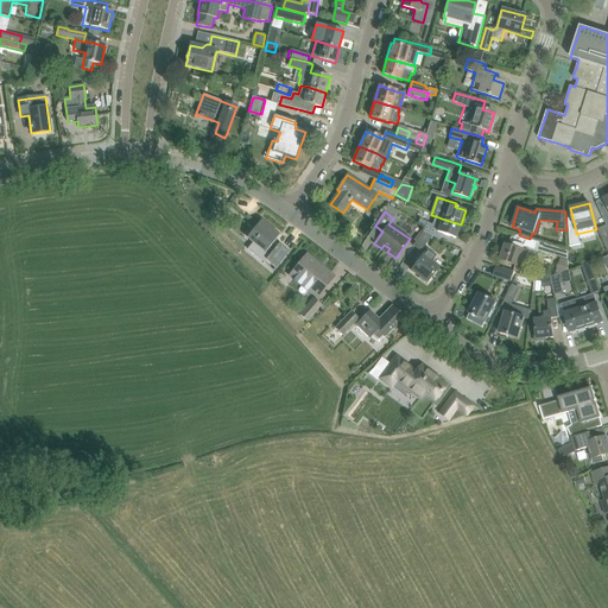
[(456,239),(461,225),(442,219),(436,216),(432,225),(420,219),(417,223),(424,227),(422,232),(423,233),(432,236),(432,238),(436,232),(456,239)]
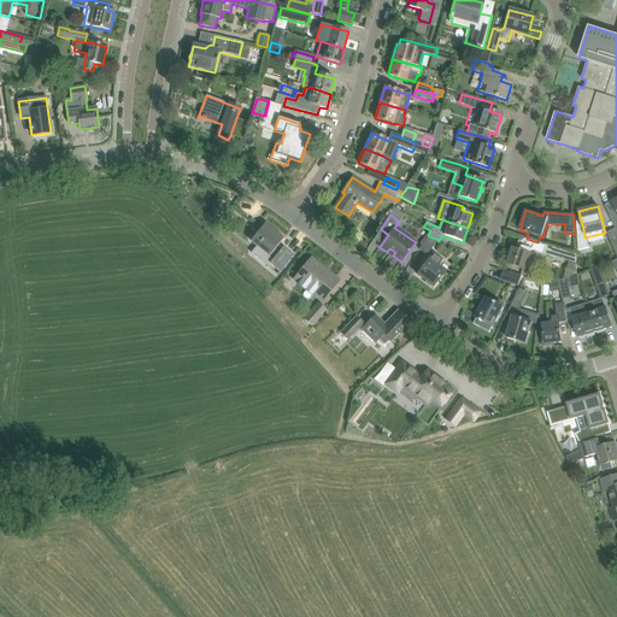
[(254,231),(247,240),(257,246),(251,253),(269,266),(270,264),(280,272),(293,256),(283,247),(282,248),(278,246),(285,239),(265,223),(258,233),(254,230),(254,231)]
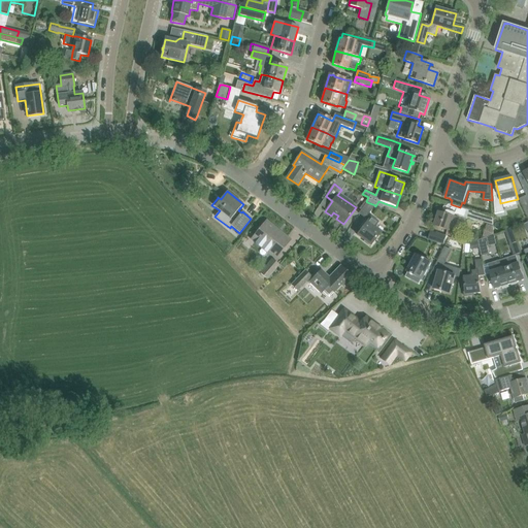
[(527,198),(527,196),(519,199),(527,219),(527,198)]
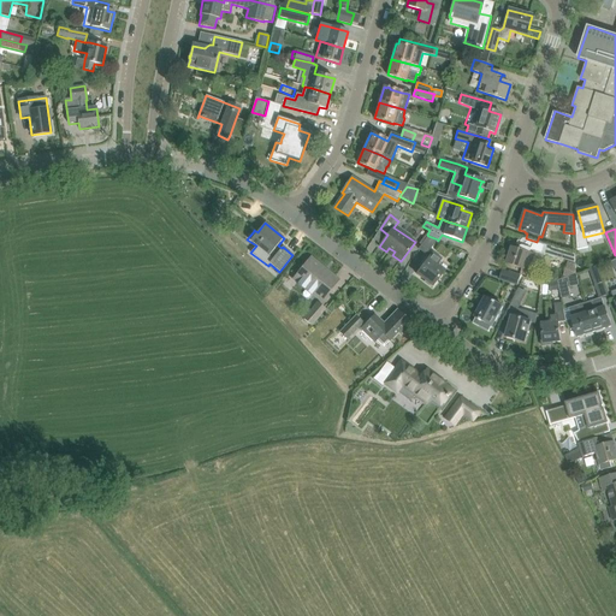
[(428,236),(418,249),(425,255),(438,240),(428,236)]
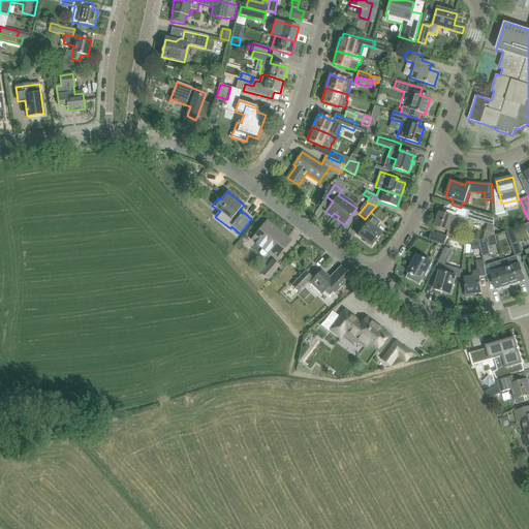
[(495,219),(483,215),(452,205),(450,205),(449,206),(448,206),(448,207),(447,207),(447,208),(446,211),(447,211),(446,215),(440,213),(435,226),(448,230),(446,237),(458,241),(460,236),(456,234),(457,231),(456,230),(458,225),(460,225),(462,226),(464,225),(466,225),(468,223),(469,222),(469,219),(480,223),(483,223),(485,222),(493,225),(495,219)]
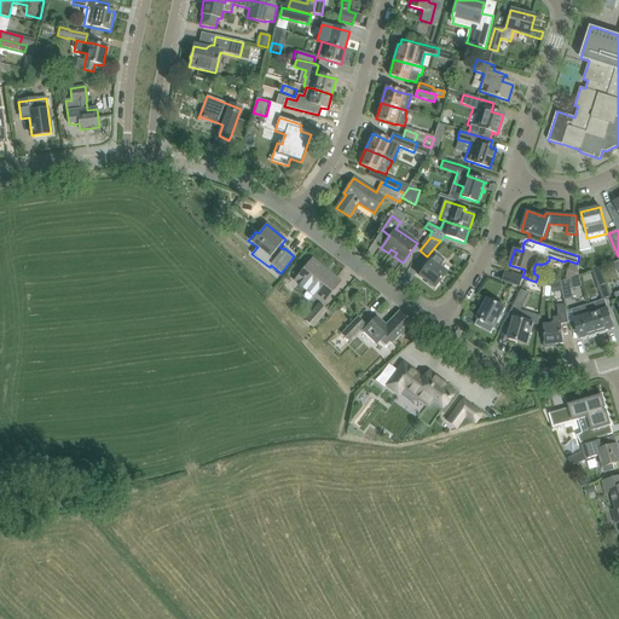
[(435,254),(418,276),(434,288),(446,272),(439,266),(444,260),(435,254)]
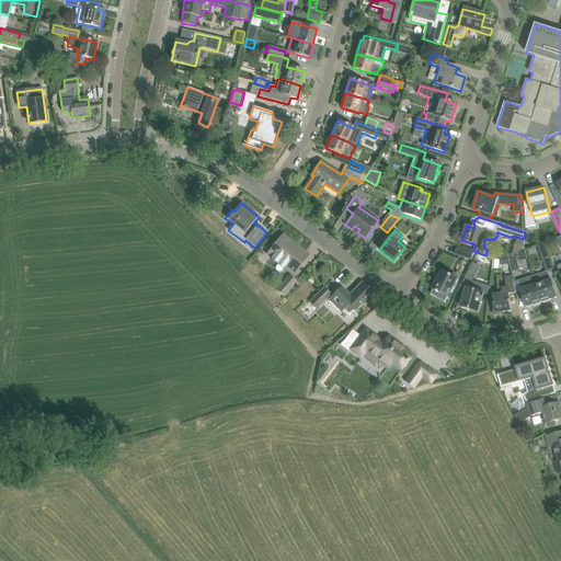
[(292,244),(282,237),(268,252),(286,266),(285,268),(293,275),(309,255),(301,249),(299,251),(290,244),(292,244)]
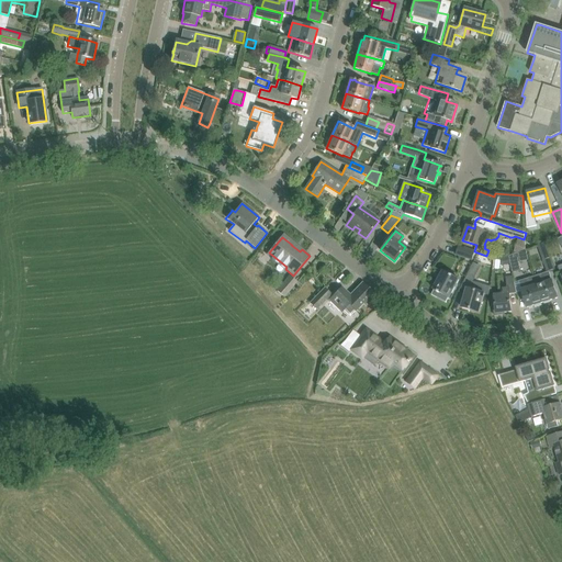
[(476,254),(474,253),(474,251),(458,247),(456,255),(472,260),(473,257),(475,258),(476,254)]
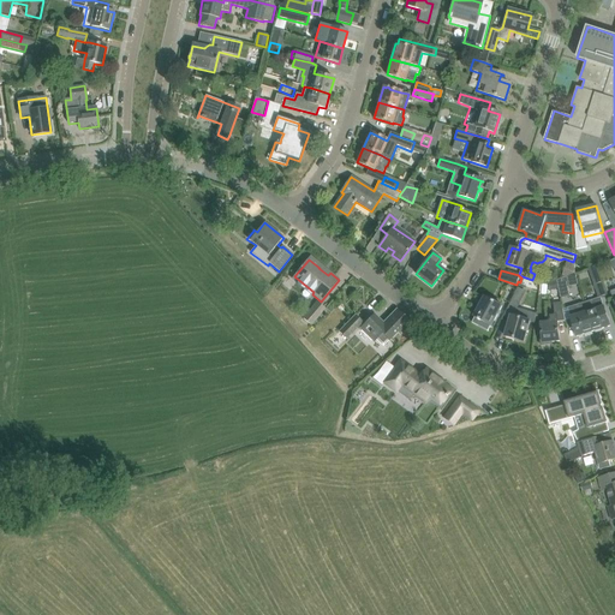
[(565,278),(557,280),(561,298),(569,296),(565,278)]
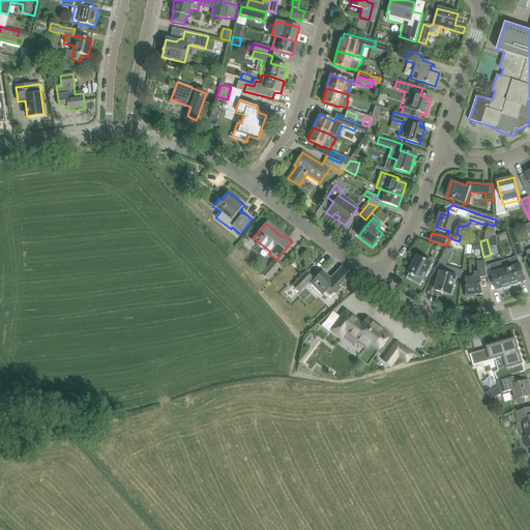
[(519,242),(511,245),(516,257),(518,257),(523,255),(519,242)]
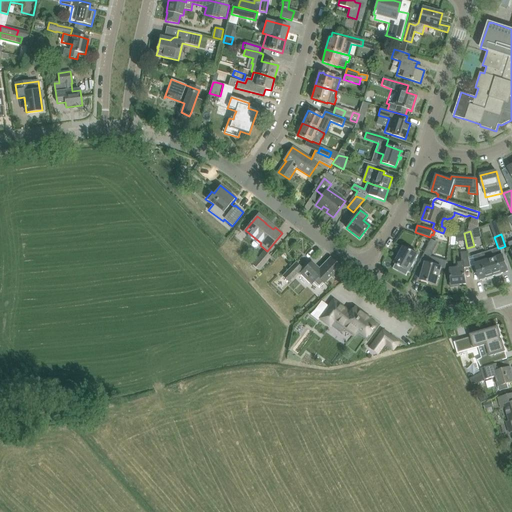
[(436,244),(433,242),(435,236),(433,235),(431,241),(430,241),(423,256),(429,258),(436,244)]
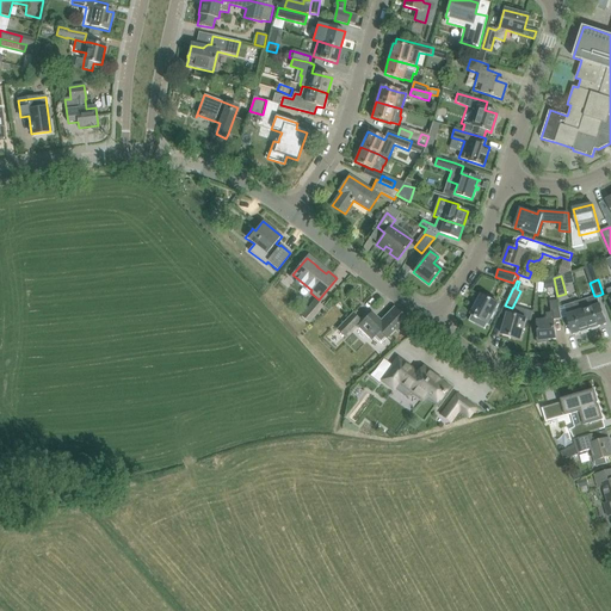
[(499,304),(482,295),(471,315),(469,321),(474,323),(485,329),(488,323),(499,304)]
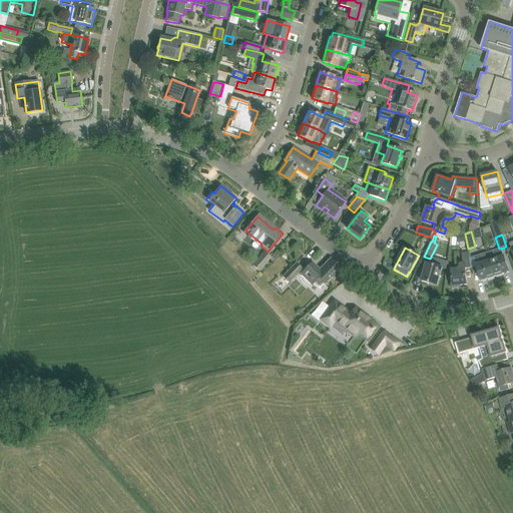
[(501,248),(499,248),(488,252),(495,277),(509,273),(504,255),(501,248)]
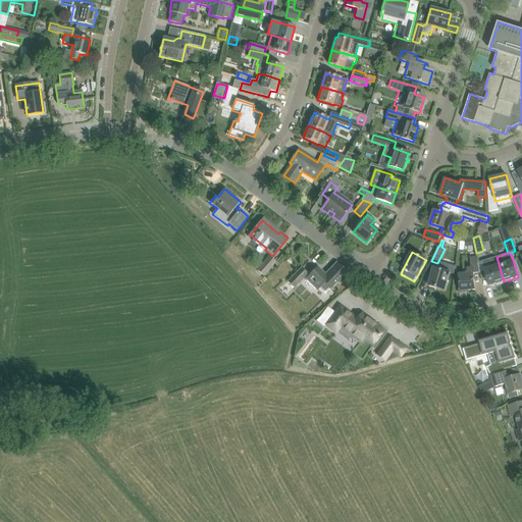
[(269,256),(257,270),(264,276),(276,262),(269,256)]
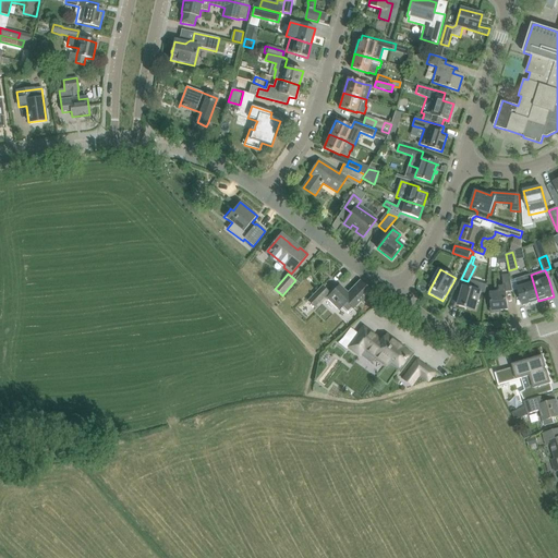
[(509,275),(502,276),(504,286),(505,292),(506,292),(513,292),(509,275)]
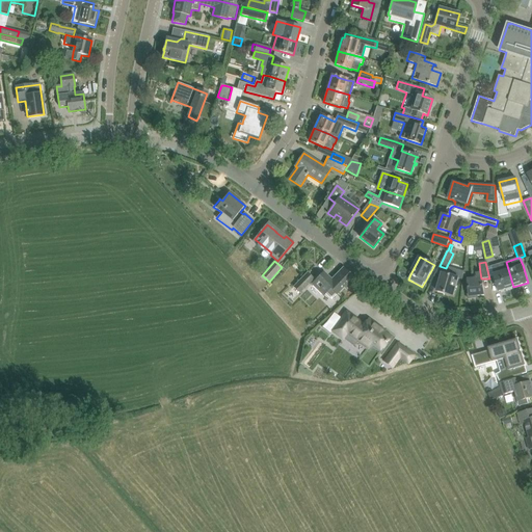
[(513,287),(506,262),(491,266),(494,274),(499,291),(513,287)]
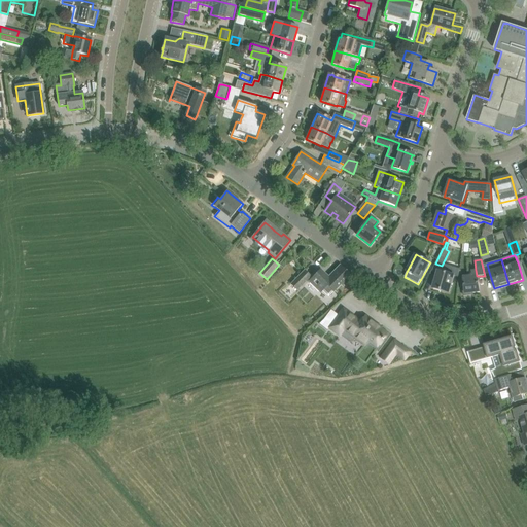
[(352,277),(350,276),(340,266),(329,278),(321,271),(312,281),(329,297),(342,284),(343,286),(346,287),(349,282),(348,281),(352,277)]
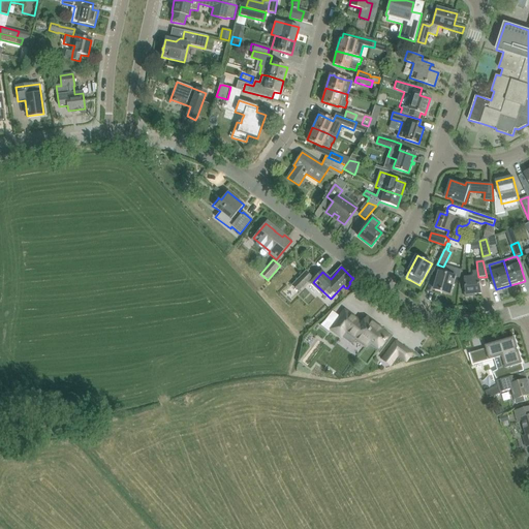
[(456,277),(462,279),(461,271),(448,268),(446,274),(439,272),(435,287),(443,289),(442,291),(450,294),(456,277)]
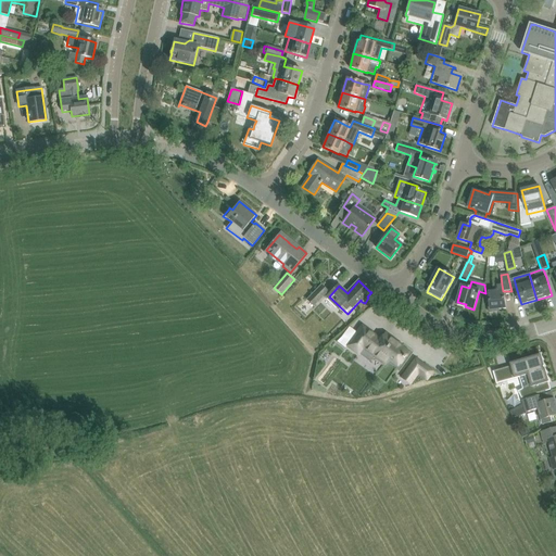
[(497,291),(489,292),(490,302),(488,302),(489,313),(500,312),(500,310),(506,308),(504,291),(503,291),(502,285),(496,285),(497,291)]
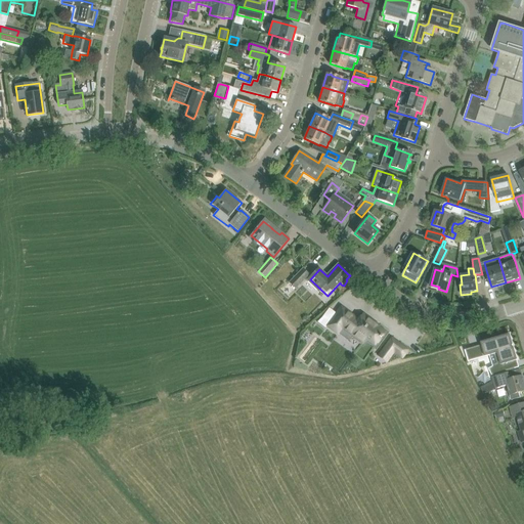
[(303,271),(291,286),(297,291),(309,276),(303,271)]
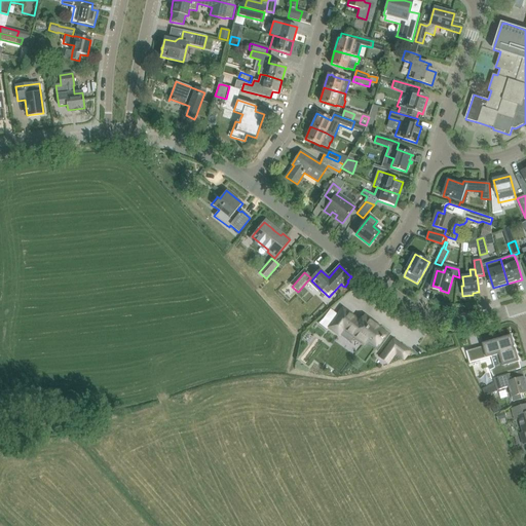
[(379,343),(386,334),(372,323),(372,322),(370,320),(364,315),(360,322),(342,308),(329,328),(334,332),(335,331),(339,335),(343,330),(364,345),(368,341),(376,346),(377,344),(378,345),(379,343)]
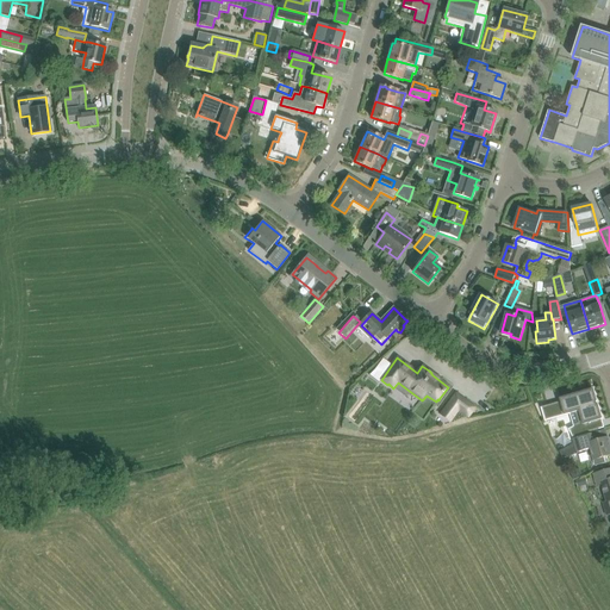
[(593,390),(560,399),(561,402),(565,416),(577,412),(580,425),(571,430),(574,437),(598,430),(596,422),(602,421),(603,419),(598,404),(597,405),(596,403),(598,402),(593,390)]
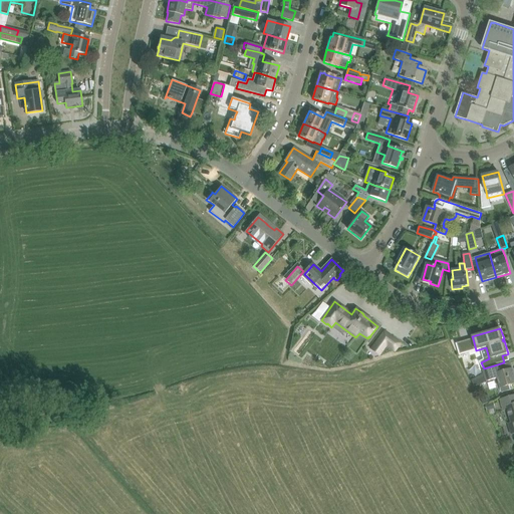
[(463,345),(457,347),(459,355),(465,353),(463,345)]
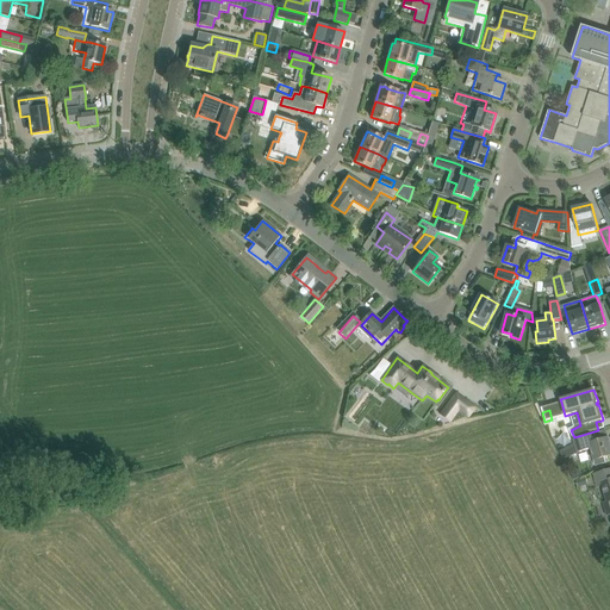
[(609,455),(609,443),(609,437),(596,441),(595,434),(573,440),(578,453),(591,449),(596,466),(605,464),(604,458),(609,455)]
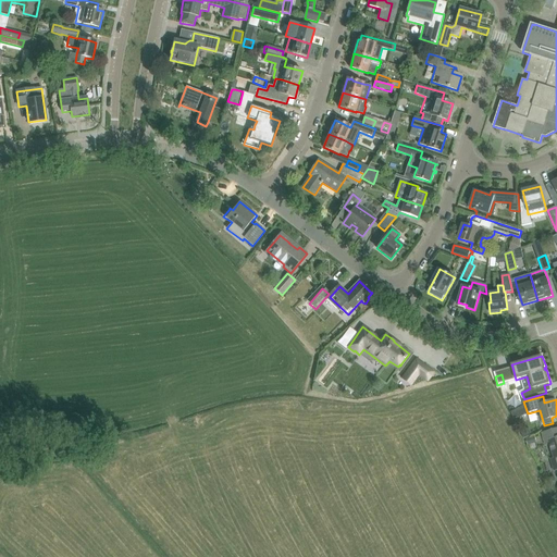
[(556,429),(542,433),(546,445),(551,444),(555,459),(551,460),(554,471),(556,470),(556,429)]
